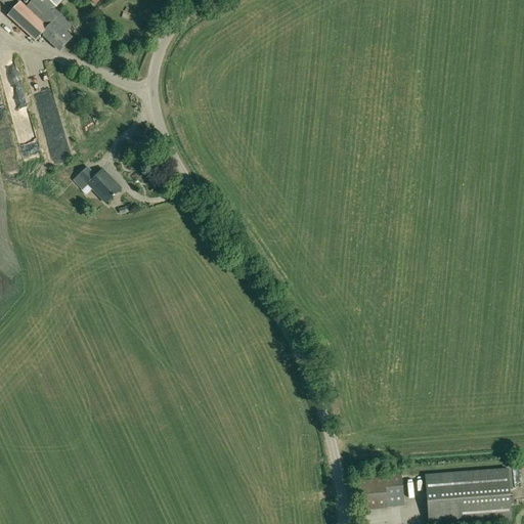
[(73,38),(54,20),(58,16),(39,0),(33,0),(27,7),(20,1),(7,16),(36,42),(41,36),(59,52),(73,38)]
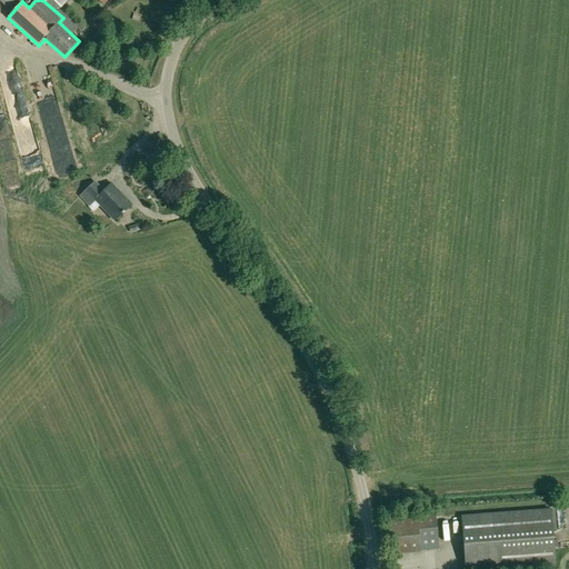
[(62,173),(78,169),(63,120),(48,125),(62,173)]
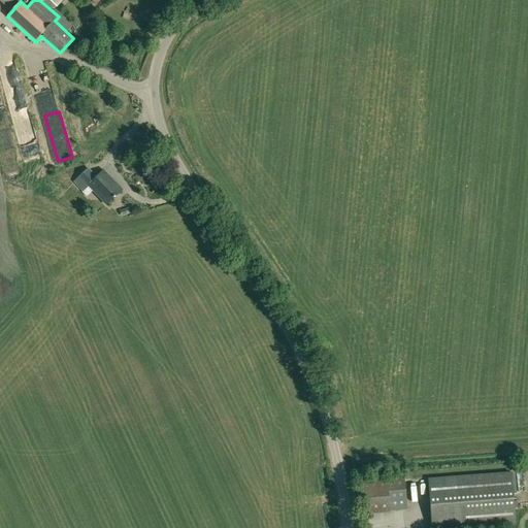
[(74,183),(84,191),(89,186),(107,205),(123,191),(103,170),(96,177),(88,169),(74,183)]
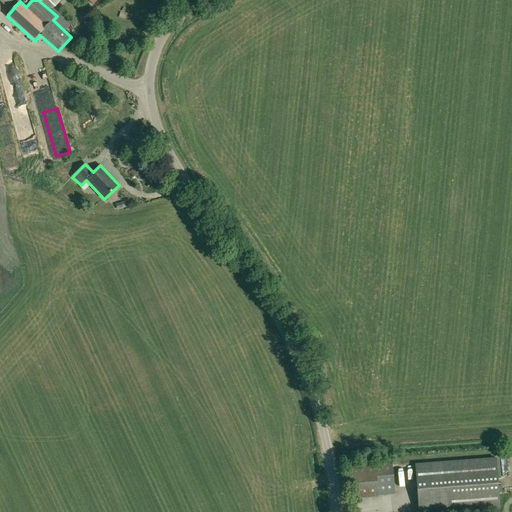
[(419,511),(467,511),(500,509),(496,458),(416,465),(419,511)]
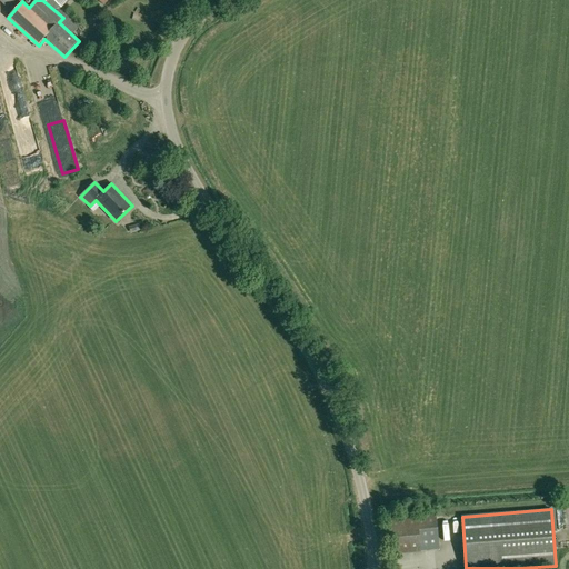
[(436,515),(390,519),(393,555),(420,551),(419,539),(438,537),(436,515)]
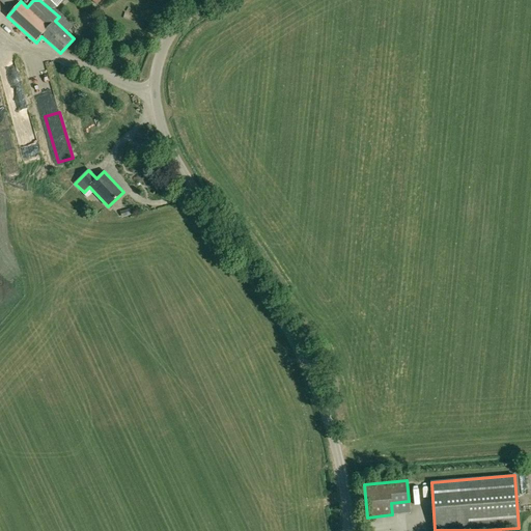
[(413,530),(401,516),(394,523),(401,530),(413,530)]
